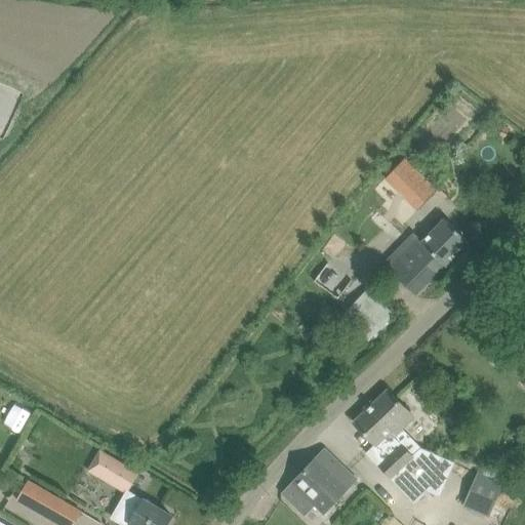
[(405,159),(387,177),(405,196),(416,185),(429,196),(436,189),(405,159)]
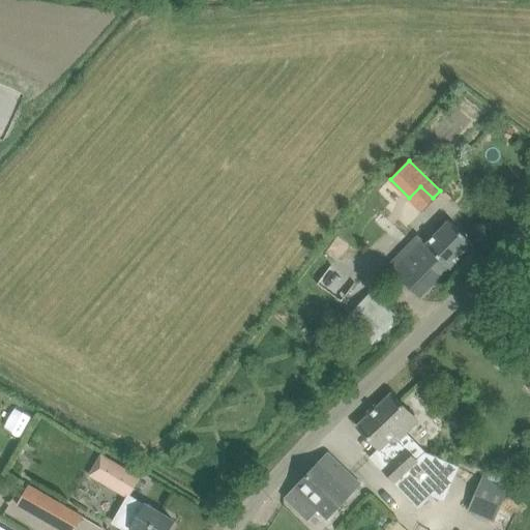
[(416,233),(385,263),(391,268),(406,283),(420,298),(474,244),(459,230),(449,221),(425,243),(416,233)]
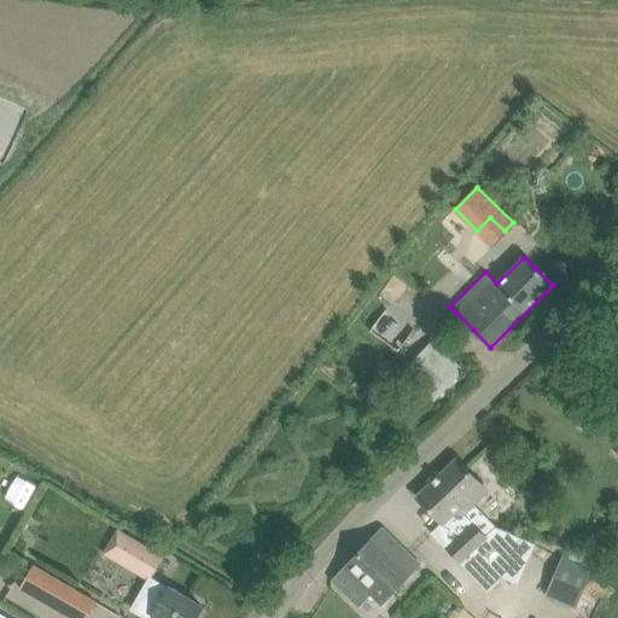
[(398,349),(410,332),(382,312),(369,330),(398,349)]
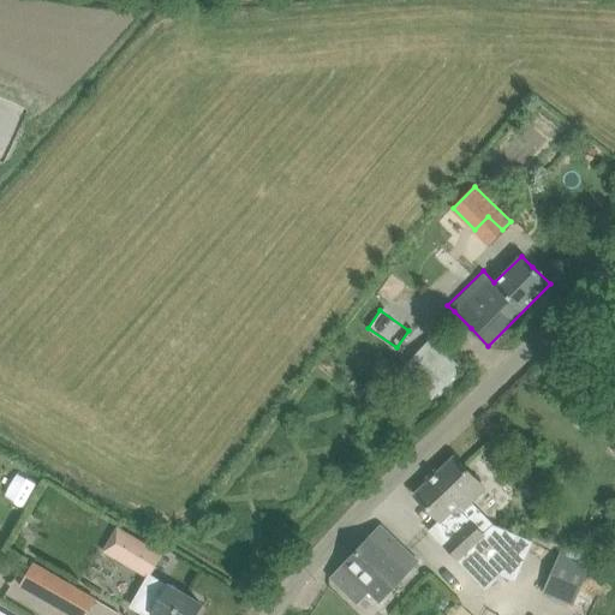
[(460,368),(431,340),(401,370),(431,399),(460,368)]
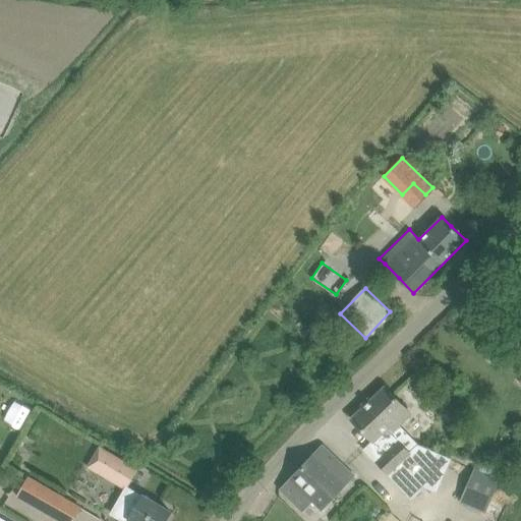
[(410,415),(385,388),(370,401),(363,408),(351,419),(372,442),(363,450),(387,475),(388,475),(410,499),(422,487),(437,455),(417,446),(409,454),(390,435),(386,429),(389,426),(393,431),(410,415)]
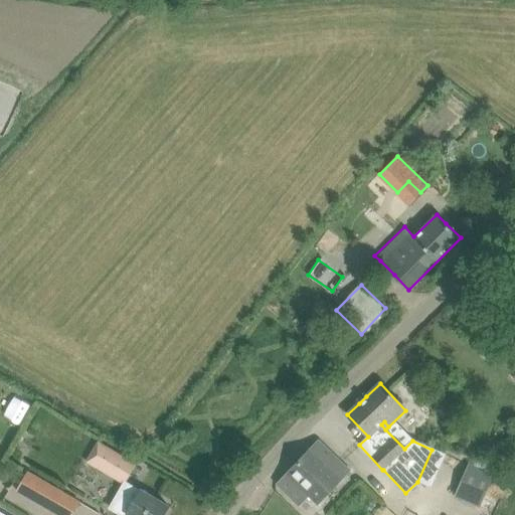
[(318,441),(286,474),(318,504),(350,471),(318,441)]
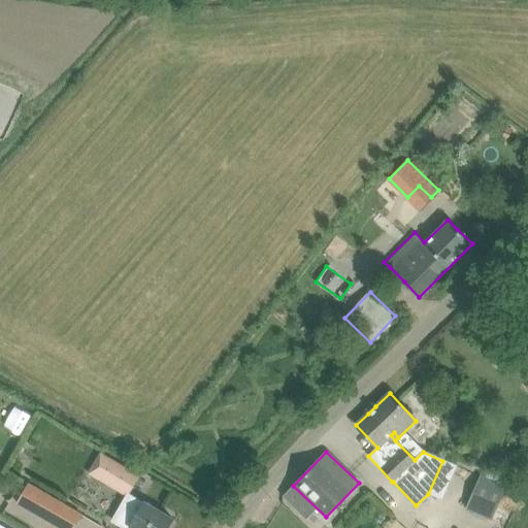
[(100,453),(89,473),(124,495),(136,474),(100,453)]
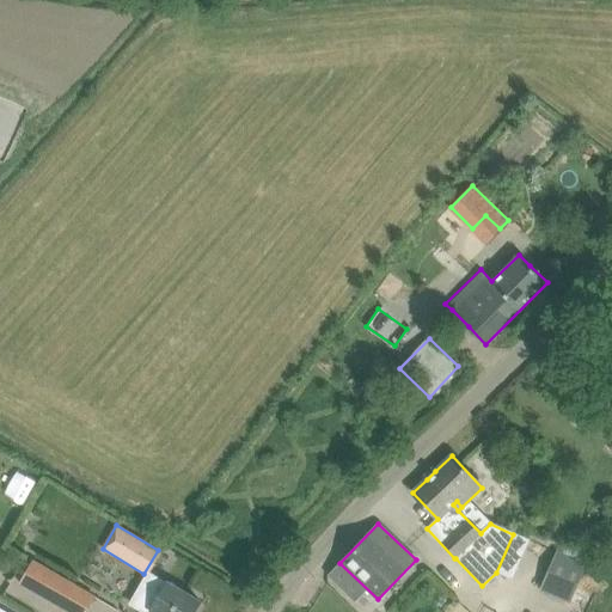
[(569,605),(586,567),(557,555),(540,592),(569,605)]
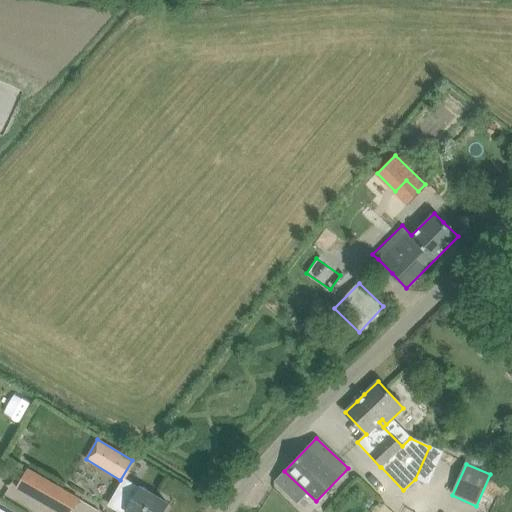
[(17,487),(52,507),(59,511),(72,511),(76,505),(59,495),(62,490),(27,469),(17,487)]
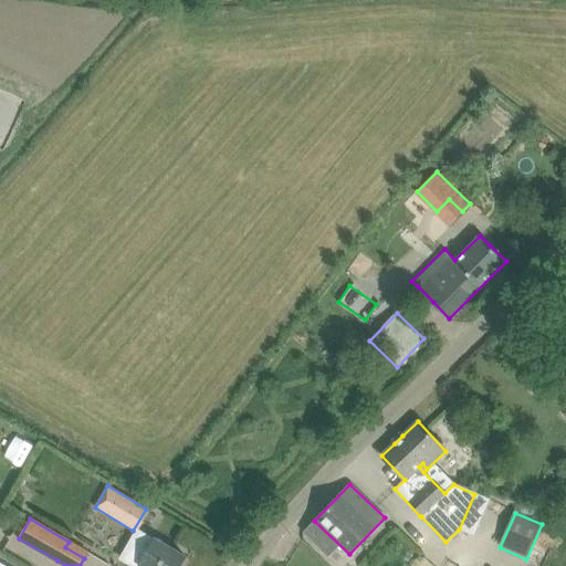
[(137,565),(179,565),(185,556),(138,530),(123,555),(138,564),(137,565)]
